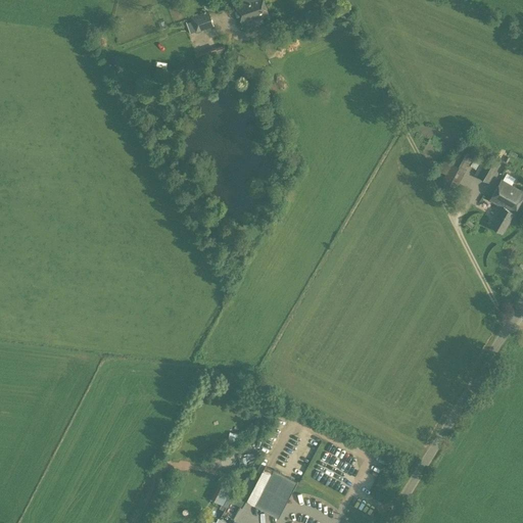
[(239,0),(240,2),(235,4),(242,25),(244,32),(254,29),(251,21),(268,15),(262,0),(239,0)]
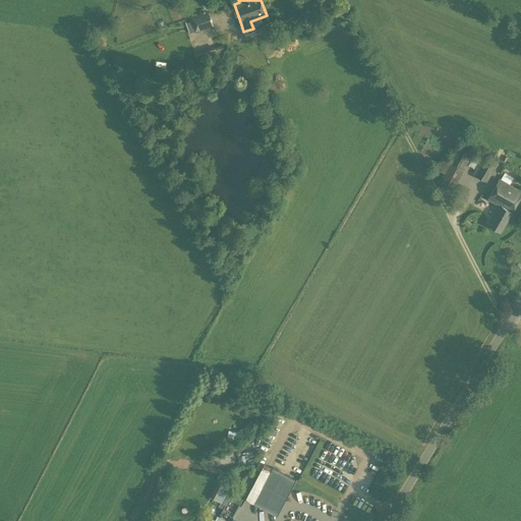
[(195,32),(213,25),(209,15),(192,20),(192,21),(185,23),(189,34),(195,32)]
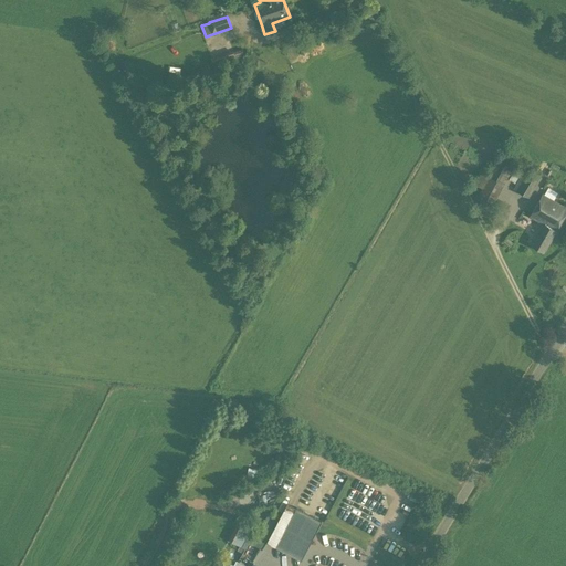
[(216,72),(237,64),(247,61),(242,48),(233,51),(232,50),(211,58),(216,72)]
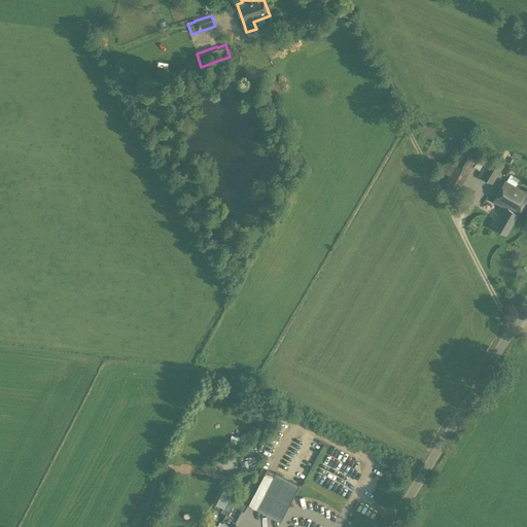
[(471,136),(454,166),(447,162),(442,172),(449,176),(444,185),(458,192),(463,183),(485,144),(471,136)]
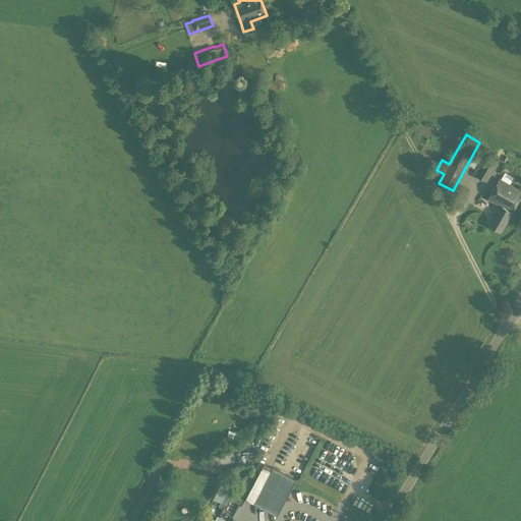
[(486,182),(498,161),(487,155),(484,161),(481,159),(472,174),(486,182)]
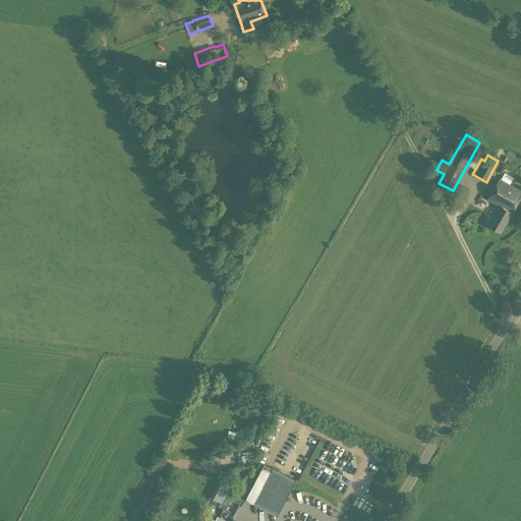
[(505,173),(502,179),(510,183),(512,177),(505,173)]
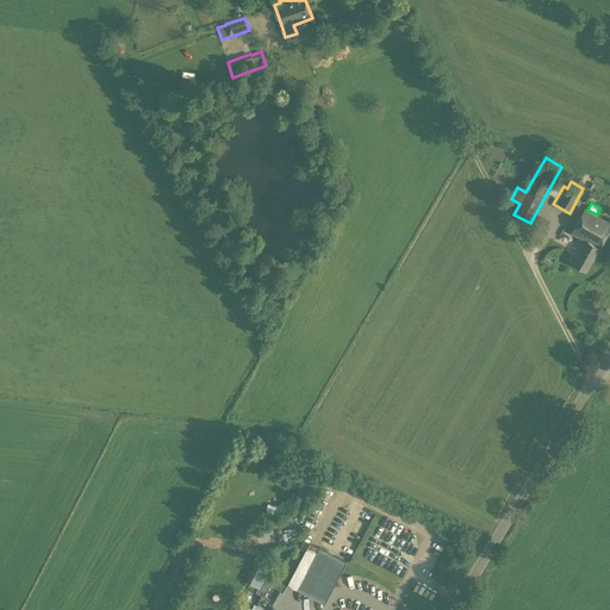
[(571,232),(585,241),(571,263),(586,272),(599,249),(598,249),(609,228),(609,224),(585,210),(571,232)]
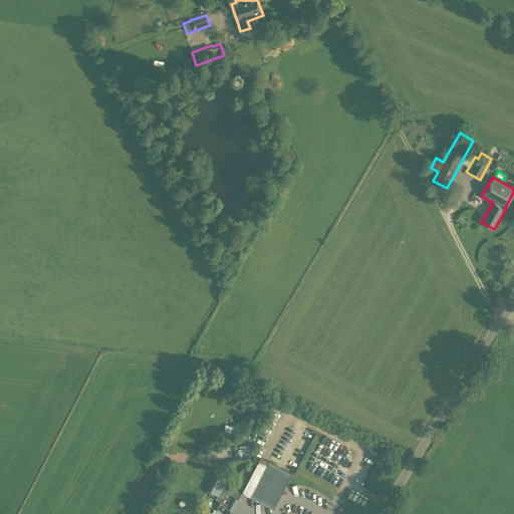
[(250,497),(273,509),(292,473),(269,461),(250,497)]
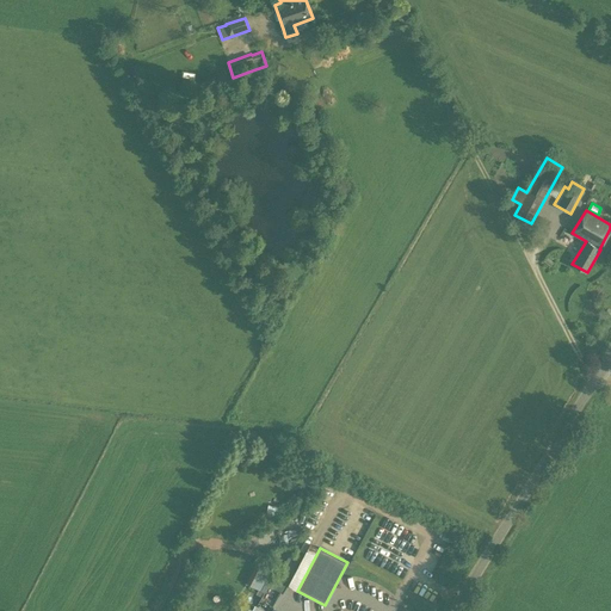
[(259,590),(270,569),(259,563),(248,582),(259,590)]
